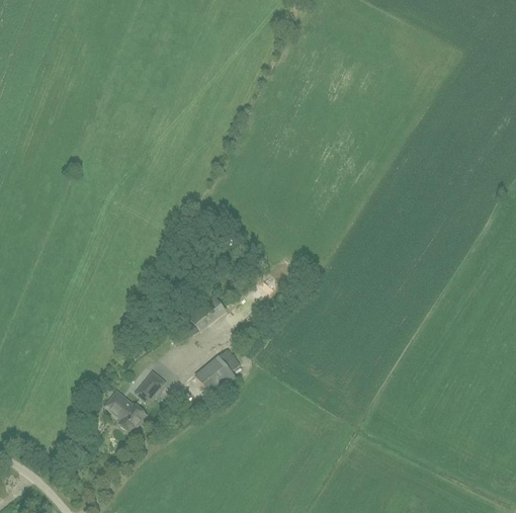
[(173,341),(198,329),(225,308),(212,293),(187,314),(191,321),(168,332),(173,341)]
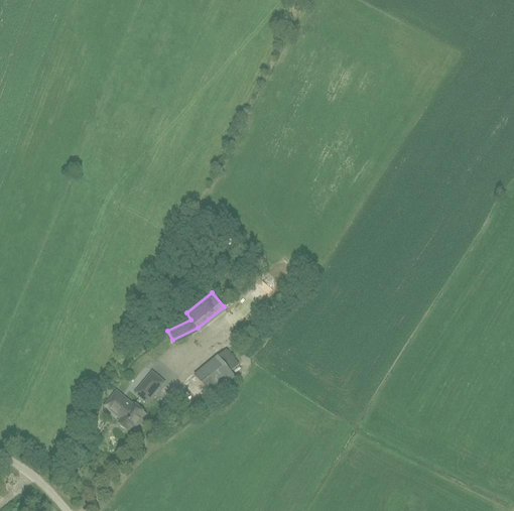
[(245,312),(254,302),(244,293),(235,304),(245,312)]
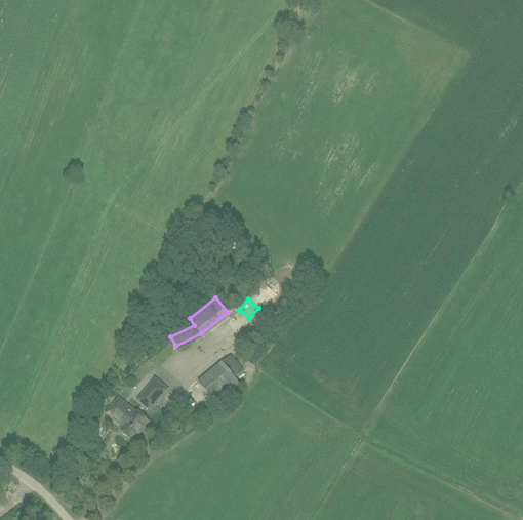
[(233,374),(241,367),(229,352),(196,378),(215,402),(240,383),(233,374)]
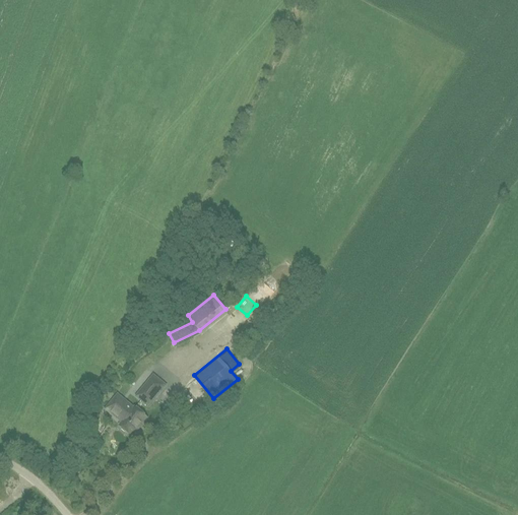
[(146,402),(153,394),(164,382),(151,372),(135,392),(146,402)]
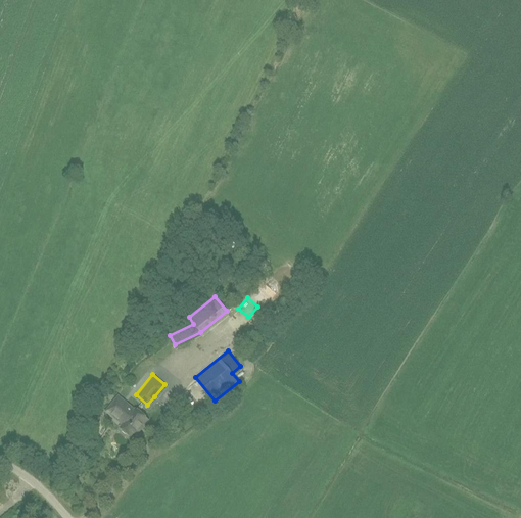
[(104,408),(122,422),(119,425),(120,426),(120,427),(124,430),(125,430),(130,434),(138,424),(139,425),(146,417),(134,407),(133,408),(116,393),(104,408)]
